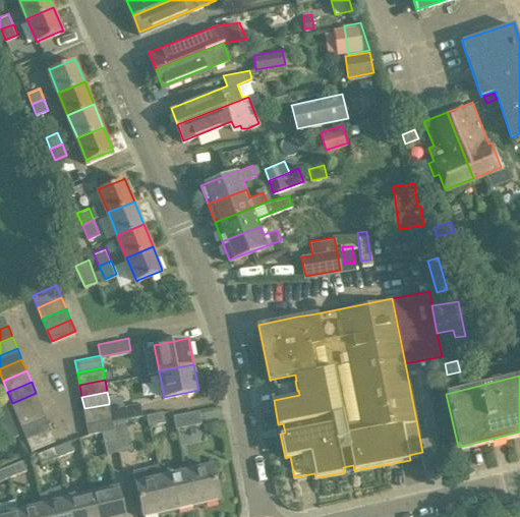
[(36,393),(12,403),(17,414),(41,405),(36,393)]
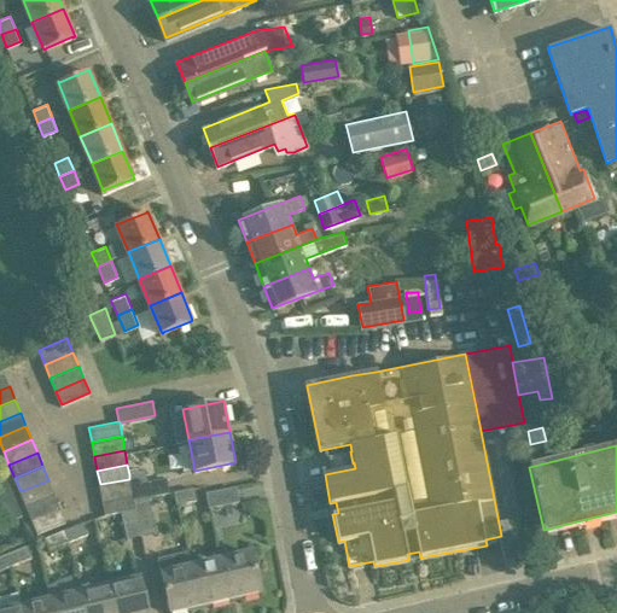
[(129,479),(131,483),(149,480),(147,471),(129,474),(129,479)]
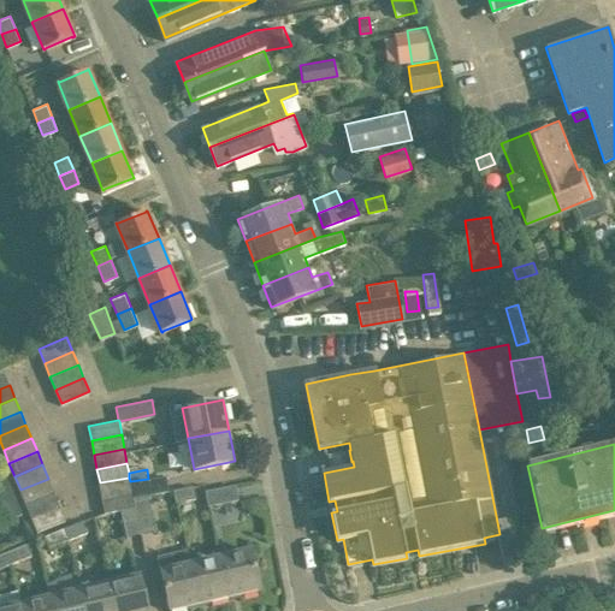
[(0,493),(3,499),(13,493),(6,475),(0,476),(0,493)]
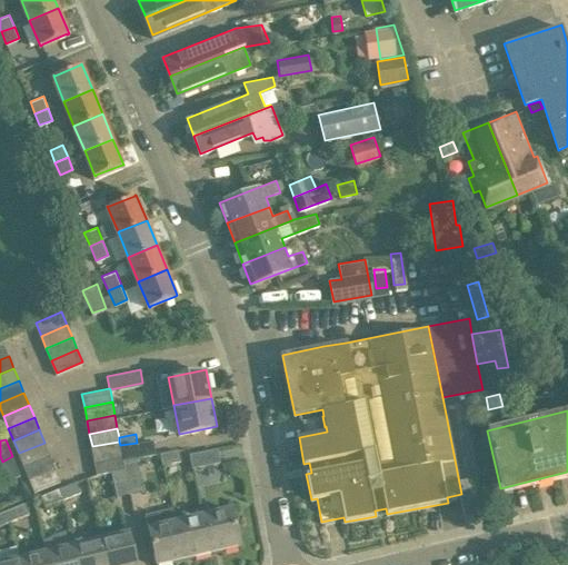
[(157,453),(153,439),(120,445),(122,454),(123,459),(136,456),(157,453)]
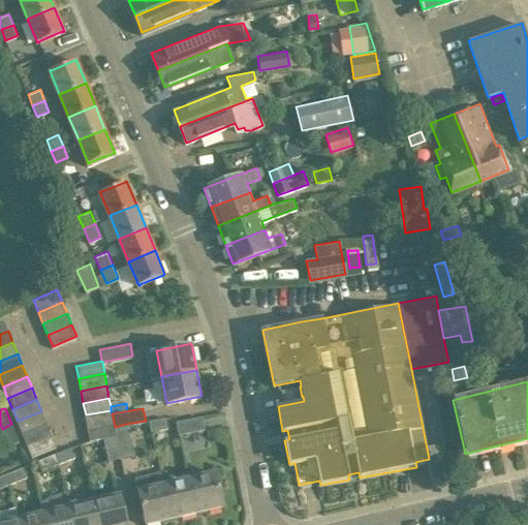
[(111,410),(86,414),(88,427),(114,422),(112,413),(111,410)]
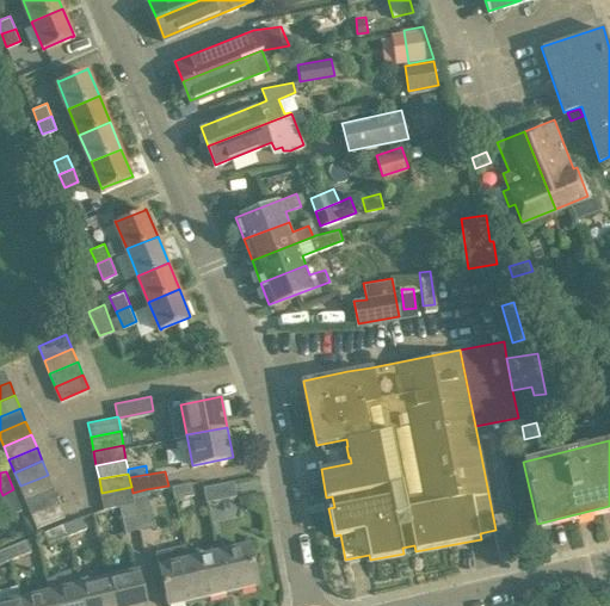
[(54,488),(48,475),(20,486),(25,499),(54,488)]
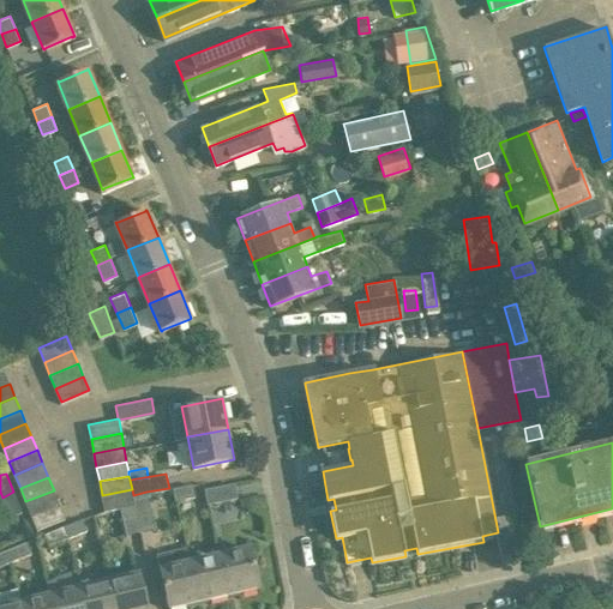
[(196,495),(193,482),(172,487),(174,499),(196,495)]
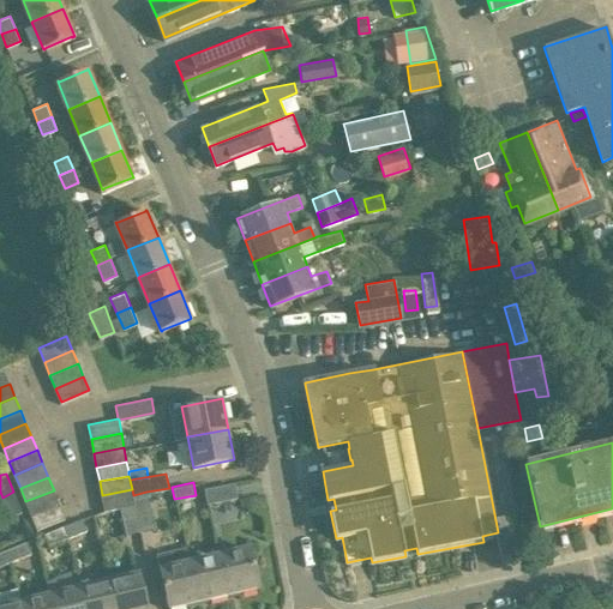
[(238,498),(234,482),(204,488),(208,502),(238,498)]
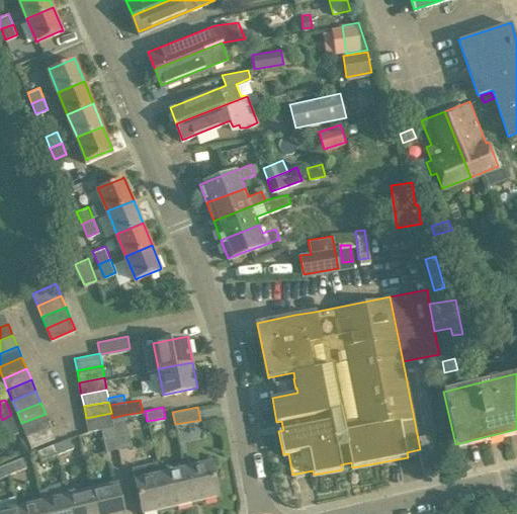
[(111,413),(86,418),(88,430),(101,428),(113,425),(112,418),(111,413)]
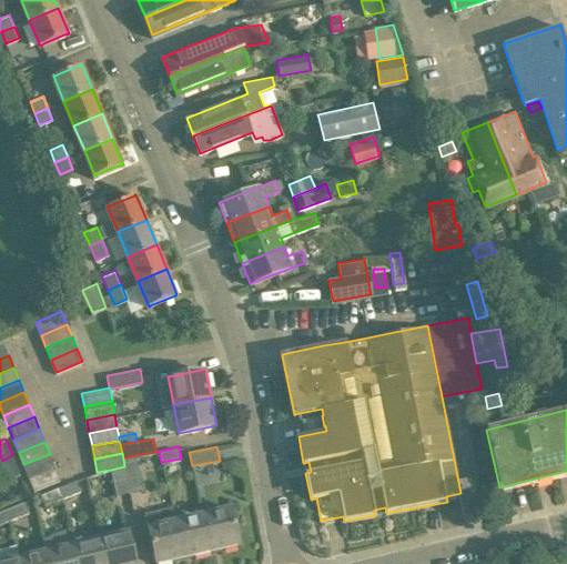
[(54,466),(50,454),(23,464),(29,476),(54,466)]
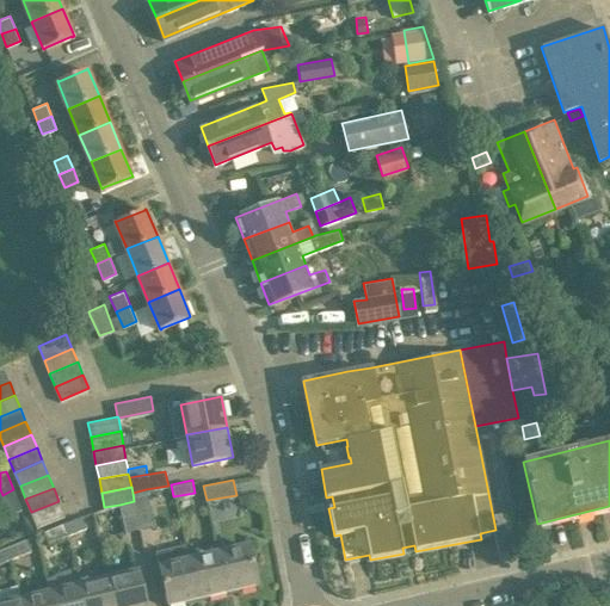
[(13,489),(2,495),(11,513),(22,508),(13,489)]
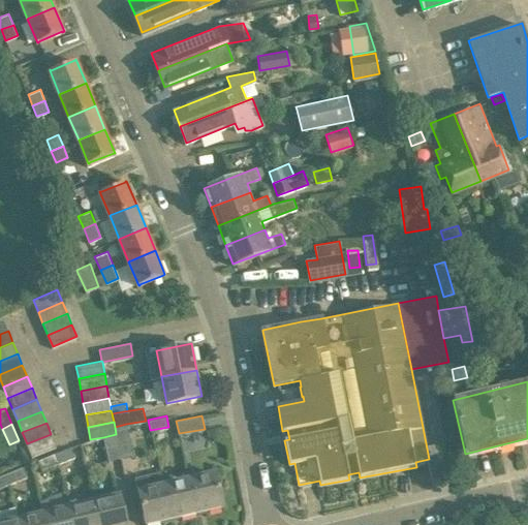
[(126,424),(115,427),(116,434),(121,457),(133,455),(126,424)]
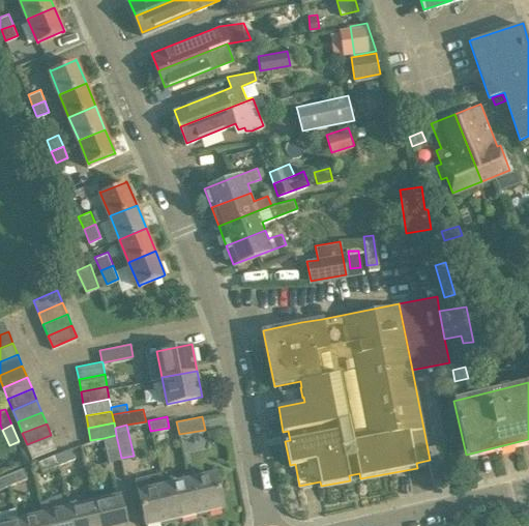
[(51,435),(27,444),(32,457),(56,446),(51,435)]
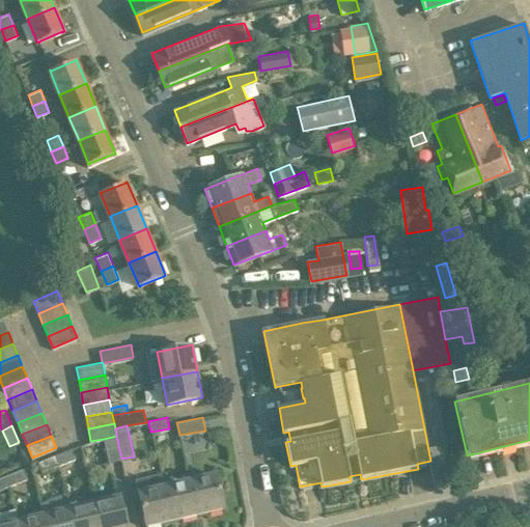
[(116,436),(104,439),(109,462),(121,459),(116,436)]
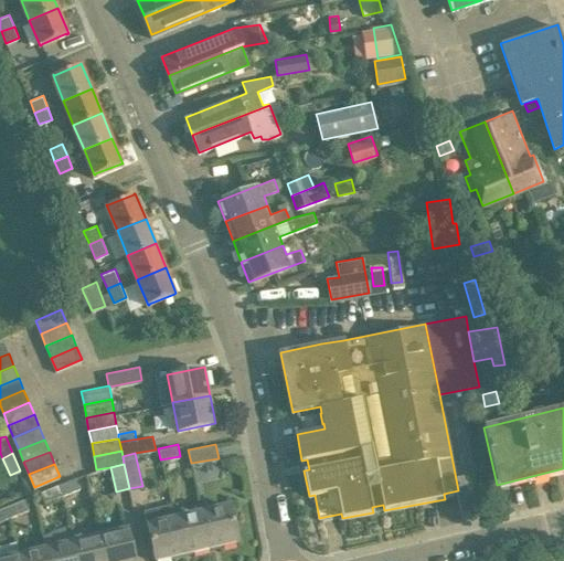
[(59,484),(63,495),(81,487),(76,477),(59,484)]
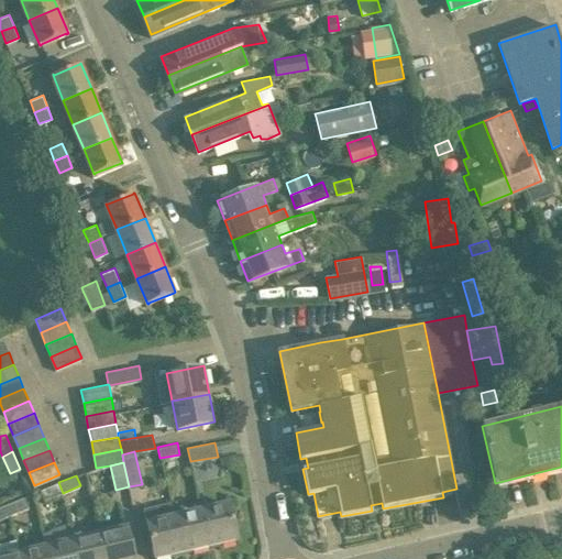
[(63,493),(58,482),(42,490),(45,500),(63,493)]
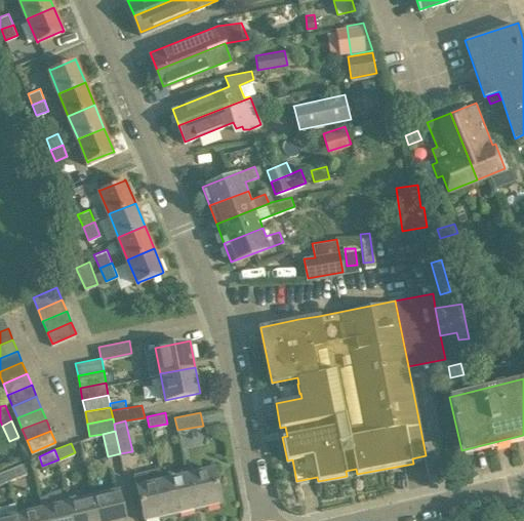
[(6,469),(10,479),(27,473),(23,463),(6,469)]
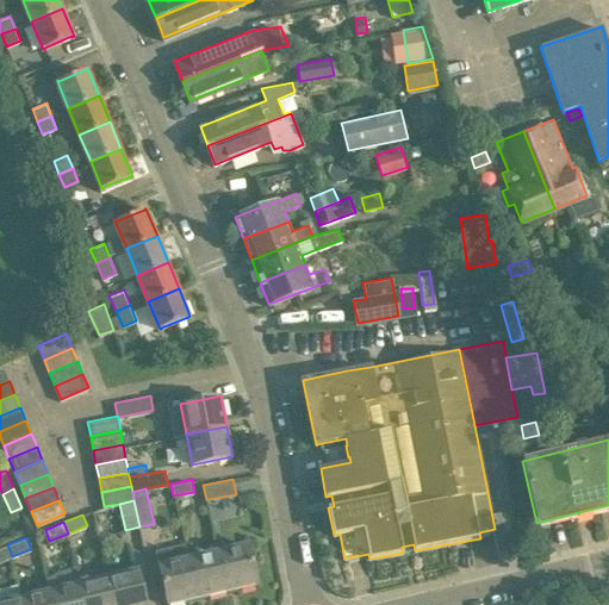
[(188,556),(186,542),(155,549),(168,604),(198,597),(188,556)]
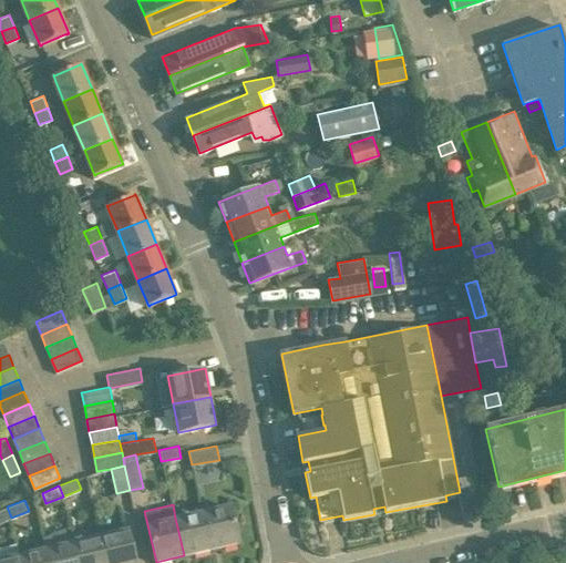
[(230,504),(203,511),(211,549),(238,542),(230,504)]
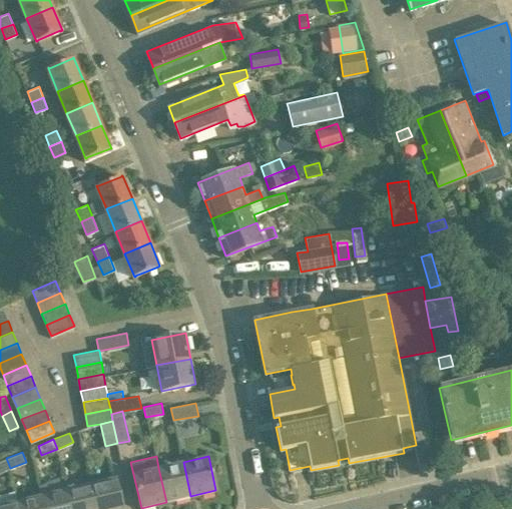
[(0,472),(10,468),(6,458),(0,460),(0,472)]
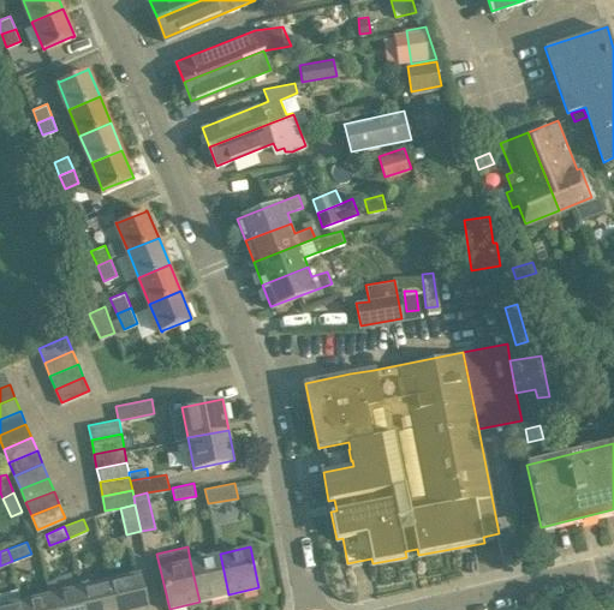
[(220,554),(190,561),(200,602),(228,594),(220,554)]
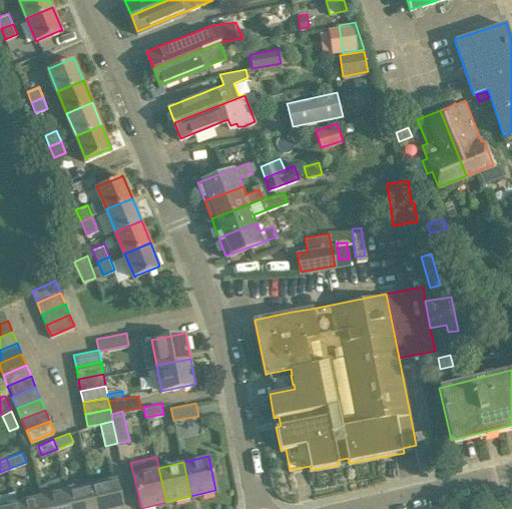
[(70,508),(66,489),(64,482),(60,483),(59,478),(39,485),(41,495),(44,508),(70,508)]
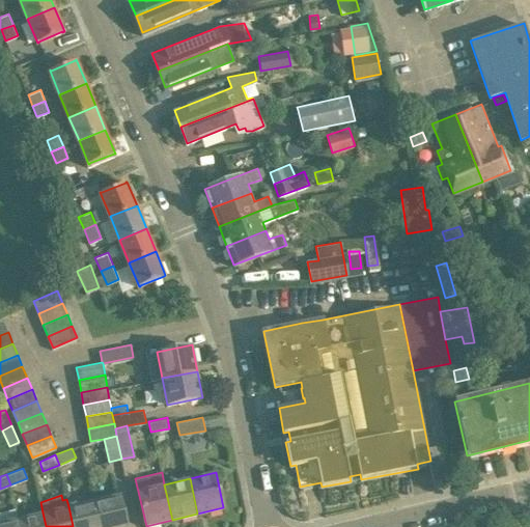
[(127,526),(120,495),(93,501),(100,526),(127,526)]
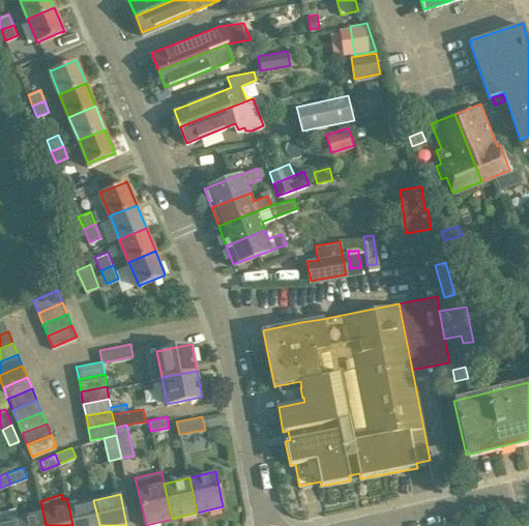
[(99,525),(93,500),(68,505),(72,525),(99,525)]
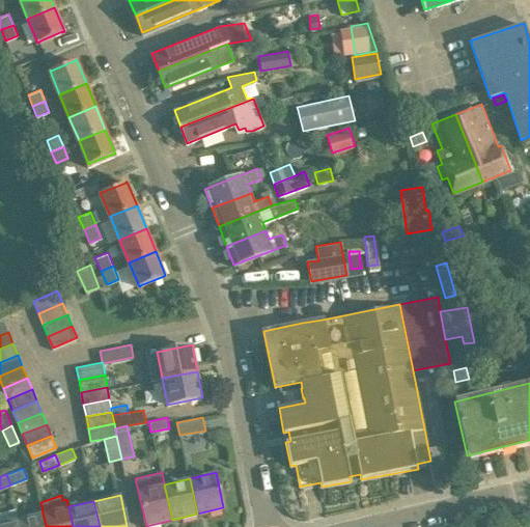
[(46,526),(43,512),(18,519),(19,526),(46,526)]
